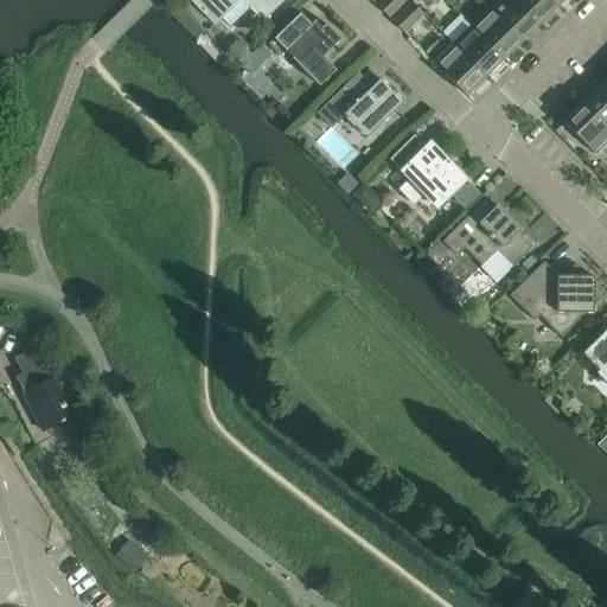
[(189,0),(215,26),(221,20),(229,29),(250,8),(263,23),(286,0),(189,0)]
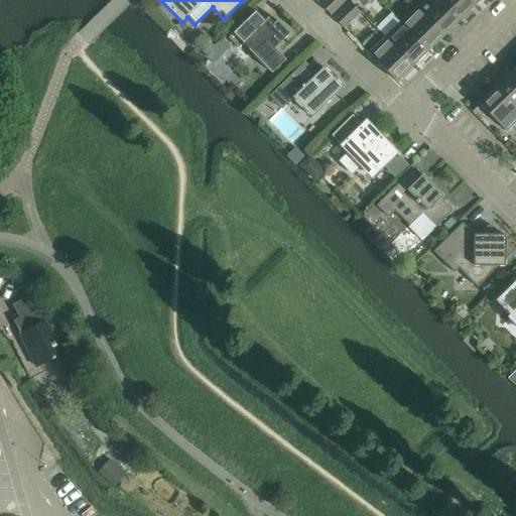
[(327,0),(320,6),(321,7),(330,15),(345,0),(327,0)]
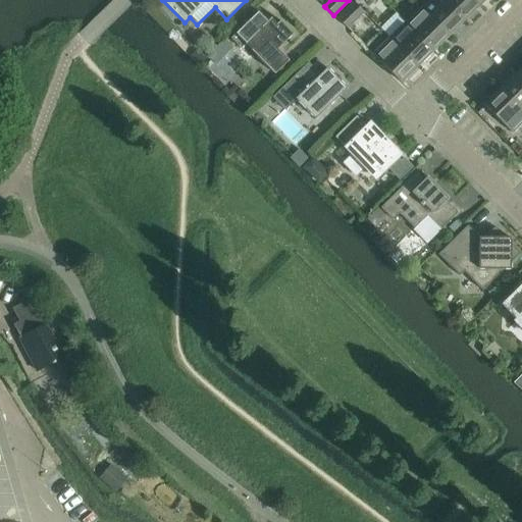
[(444,0),(430,0),(421,9),(448,36),(464,20),(444,0)]
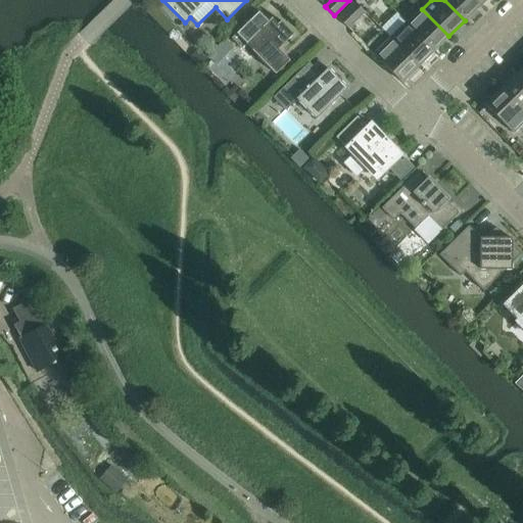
[(475,0),(444,0),(465,20),(480,5),(475,0)]
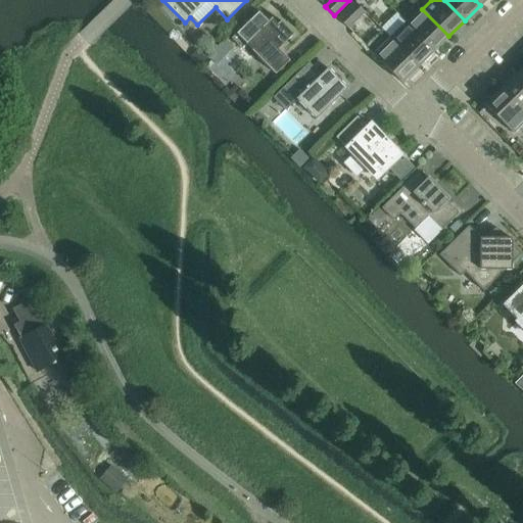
[(355,3),(338,19),(347,29),(365,12),(355,3)]
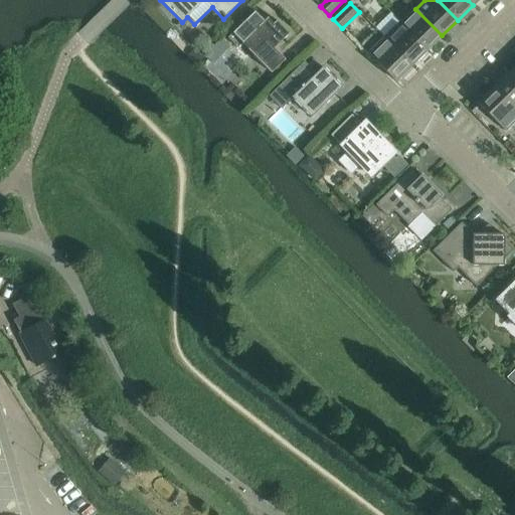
[(415,9),(400,24),(426,50),(442,35),(415,9)]
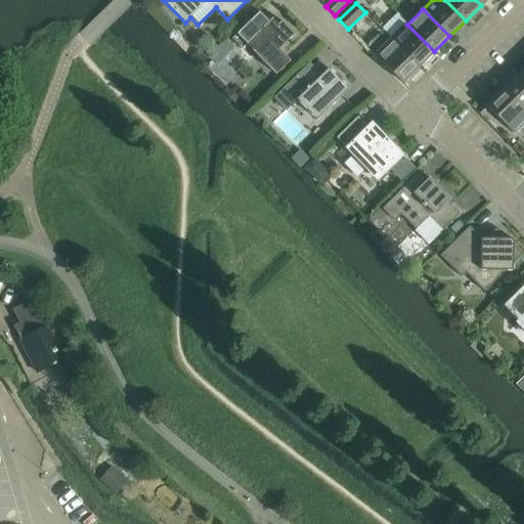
[(259,12),(231,39),(242,50),(246,46),(275,76),(290,61),(278,50),(294,35),(281,22),(277,25),(271,18),(268,23),(259,12)]
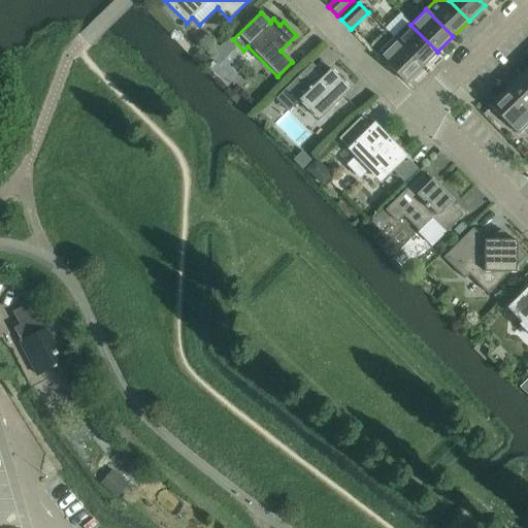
[(410,25),(395,40),(421,67),(437,52),(410,25)]
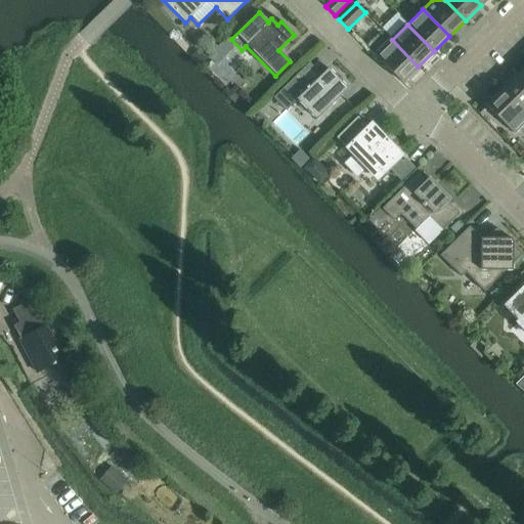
[(418,67),(392,40),(375,56),(401,83),(418,67)]
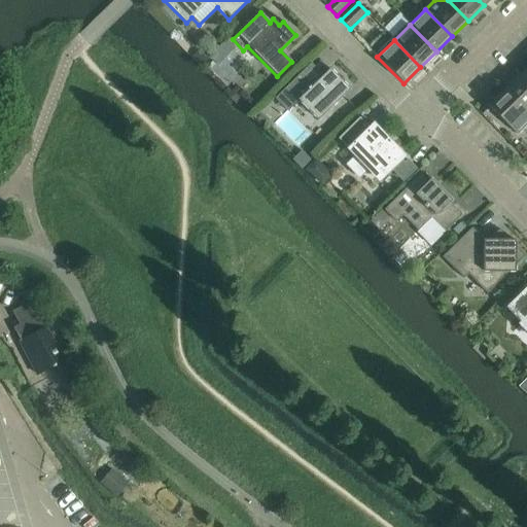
[(300,75),(275,99),(287,112),(299,102),(318,121),(350,90),(329,69),(311,88),(300,75)]
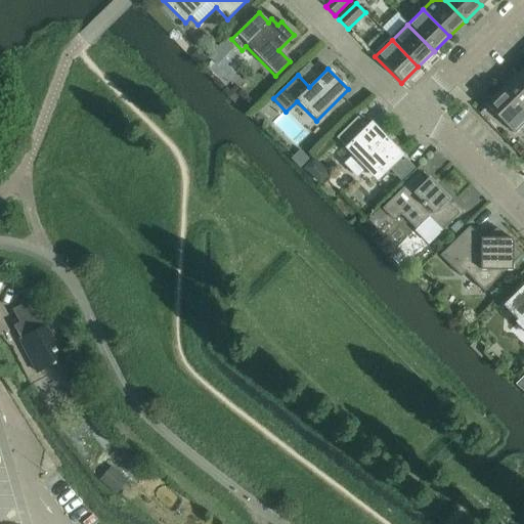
[(523,80),(519,75),(504,91),(523,112),(523,80)]
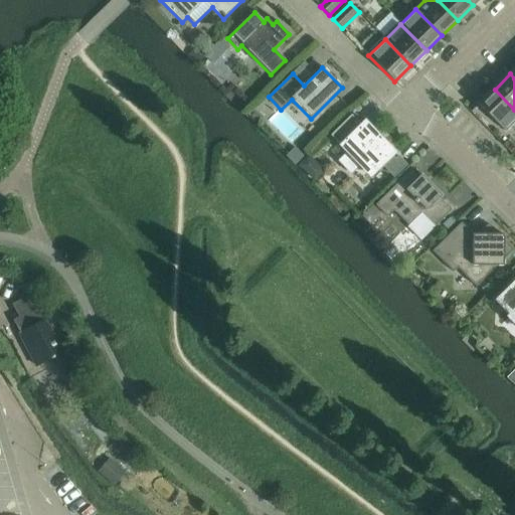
[(514,110),(495,90),(479,106),(496,124),(492,128),(507,144),(514,135),(514,130),(511,126),(514,121),(514,110)]
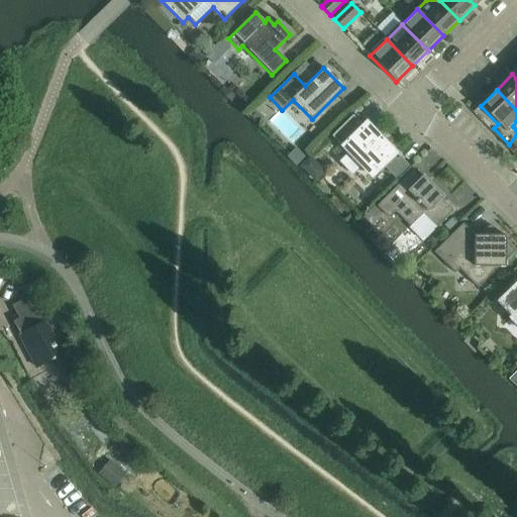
[(356,112),(331,136),(348,154),(340,163),(351,175),(360,167),(373,179),(385,167),(396,178),(408,167),(400,158),(396,162),(393,158),(396,153),(366,122),(356,112)]
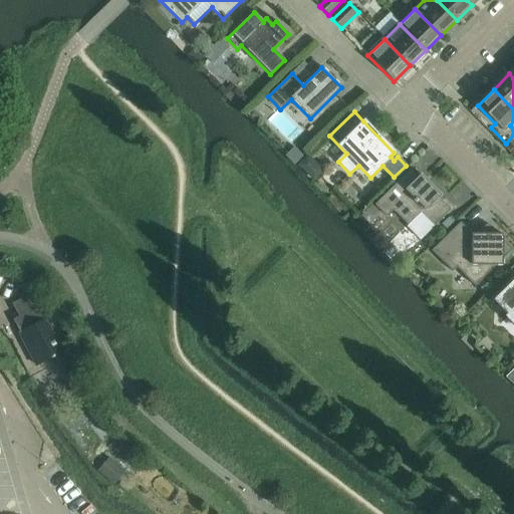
[(293,149),(286,156),(294,165),(302,157),(293,149)]
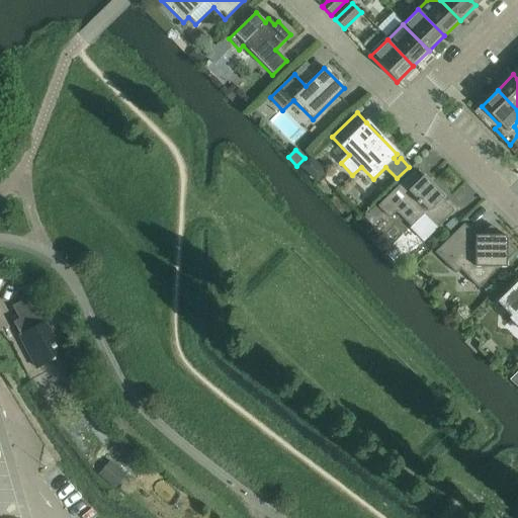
[(424,176),(421,179),(414,171),(377,207),(390,219),(396,212),(411,228),(423,216),(437,229),(454,212),(442,199),(444,197),(443,196),(444,195),(434,184),(433,185),(424,176)]
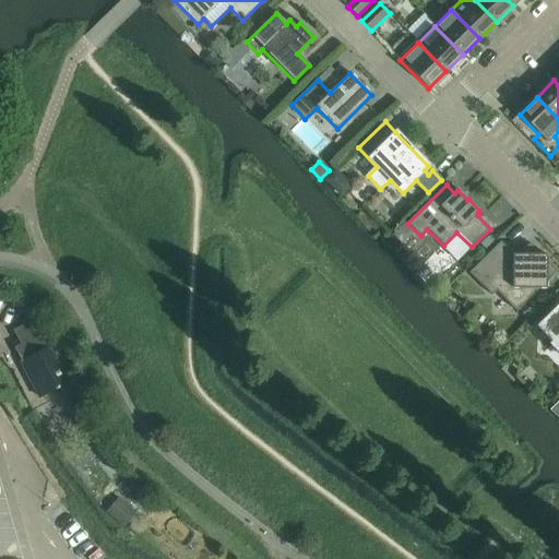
[(500,242),(468,273),(491,297),(497,292),(516,312),(539,289),(546,289),(546,283),(557,272),(546,262),(546,254),(539,254),(530,245),(519,254),(512,254),(500,242)]
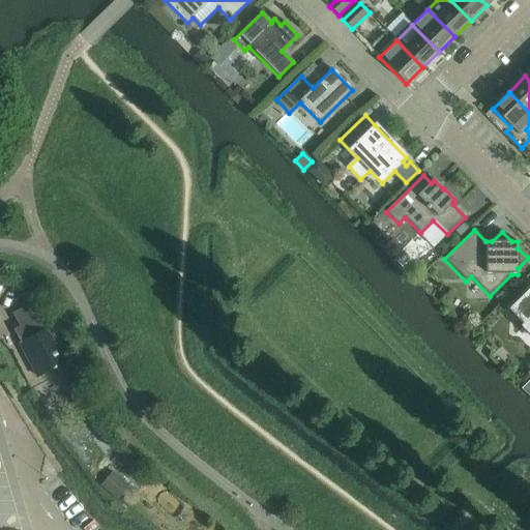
[(529,291),(511,310),(526,324),(524,327),(529,332),(529,291)]
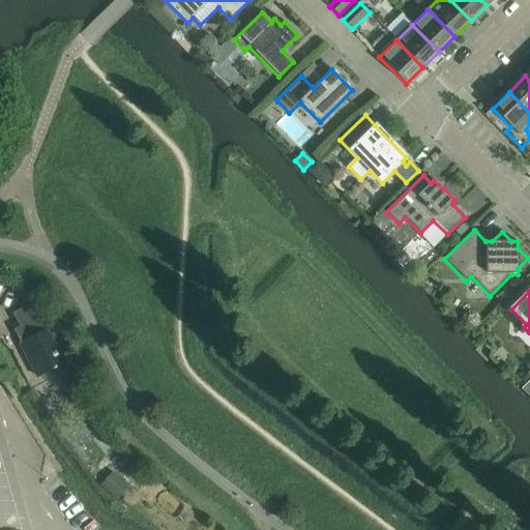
[(22,327),(15,330),(28,357),(27,358),(37,378),(64,364),(32,302),(15,312),(22,327)]
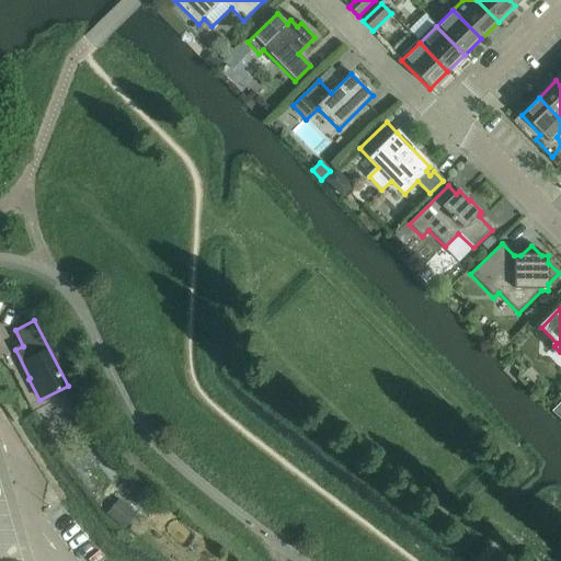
[(560,402),(551,413),(559,422),(560,419),(560,402)]
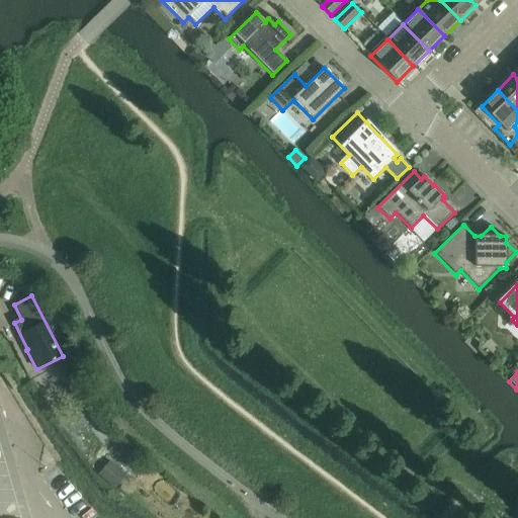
[(113,465),(102,478),(114,488),(125,476),(113,465)]
